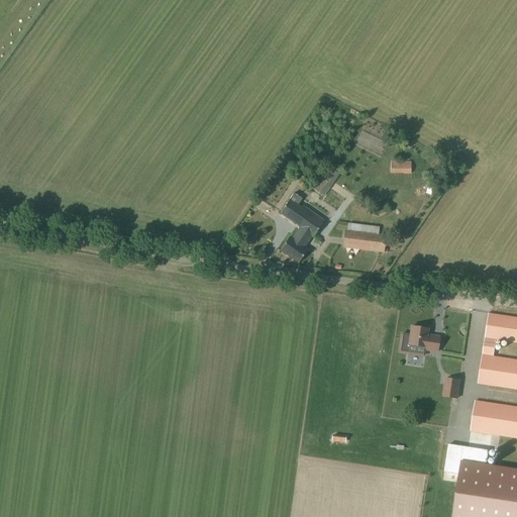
[(412,174),(412,162),(391,161),(391,174),(412,174)]
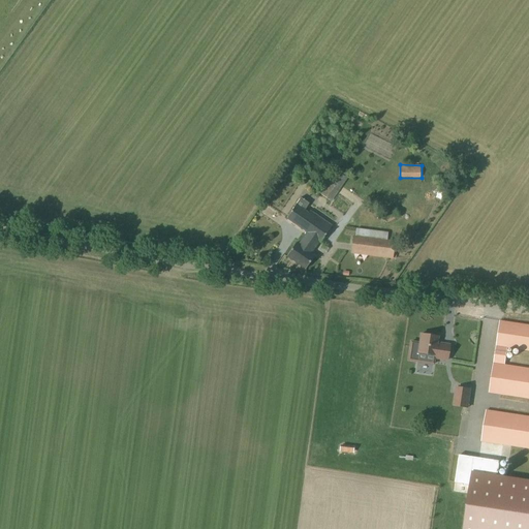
[(338,169),(321,194),(330,199),(346,175),(338,169)]
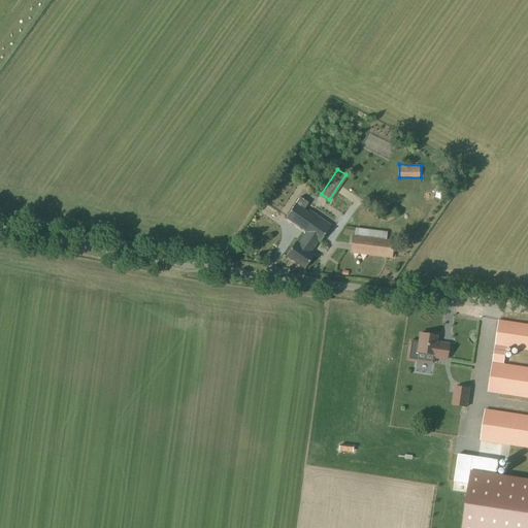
[(300,197),(295,204),(286,219),(306,232),(297,244),(295,243),(295,242),(286,256),(287,257),(287,256),(304,268),(304,269),(314,256),(310,254),(315,248),(308,243),(312,237),(320,241),(319,242),(320,242),(331,226),(316,215),(309,210),(307,212),(303,210),(308,203),(300,197)]
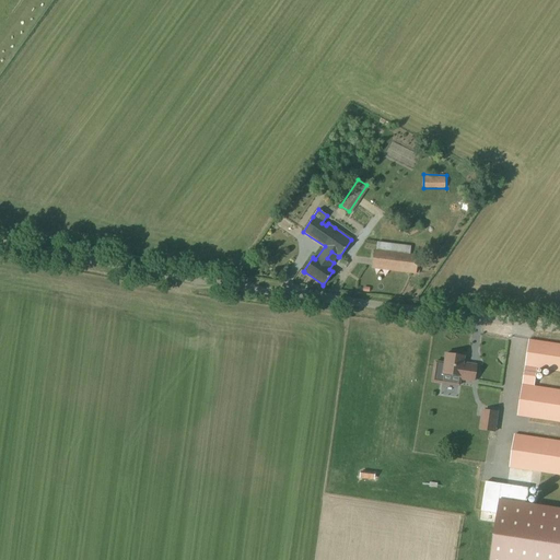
[(409,236),(422,229),(417,219),(404,226),(409,236)]
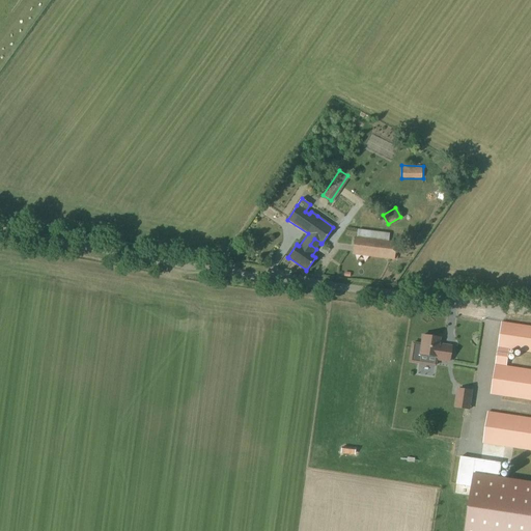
[(389,241),(390,233),(380,232),(379,239),(357,236),(355,236),(353,254),(393,259),(396,242),(389,241)]
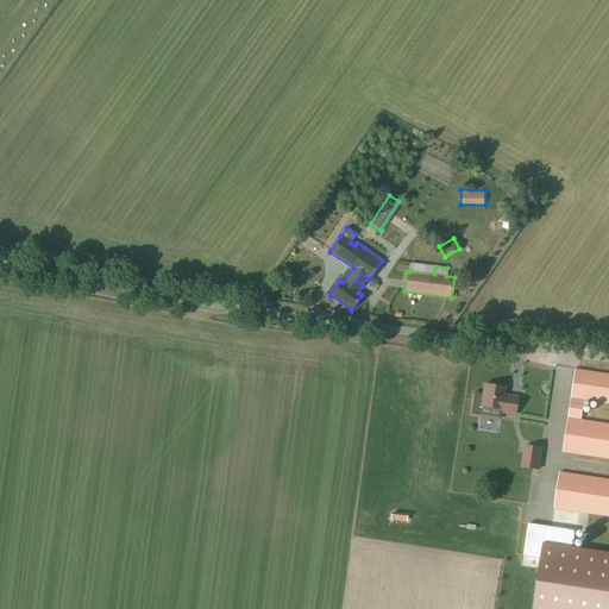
[(608,374),(576,370),(571,397),(564,451),(608,458),(608,424),(582,420),(584,400),(608,403),(608,374)]
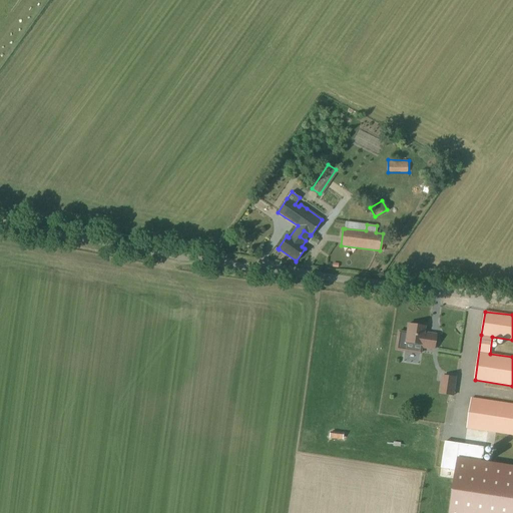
[(434,350),(435,345),(436,335),(424,333),(425,327),(408,324),(405,346),(422,348),(434,350)]
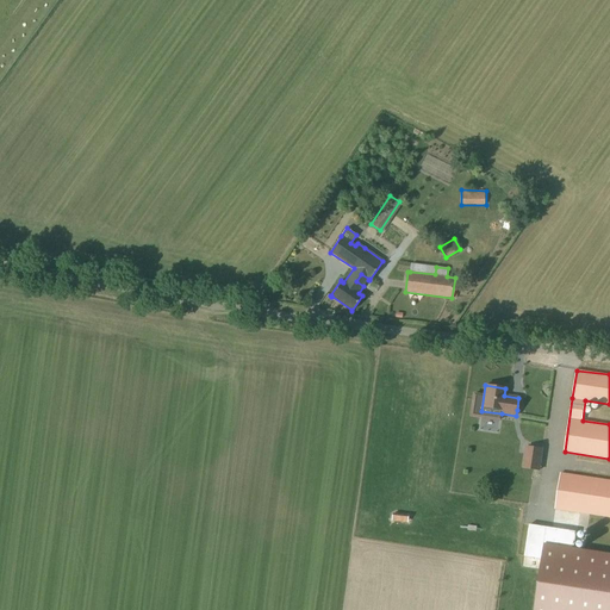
[(542,471),(543,447),(526,446),(524,470),(542,471)]
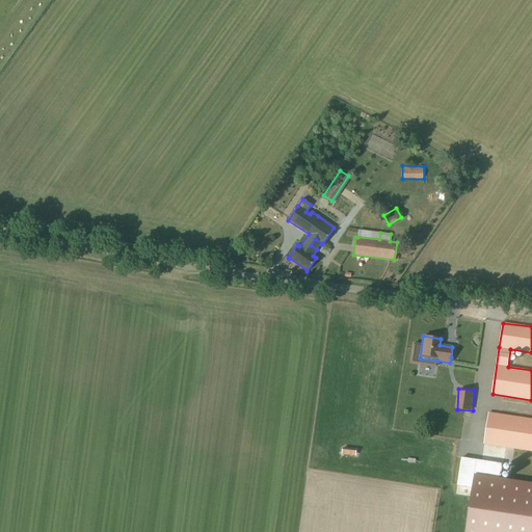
[(531,450),(531,419),(489,413),(484,444),(531,450)]
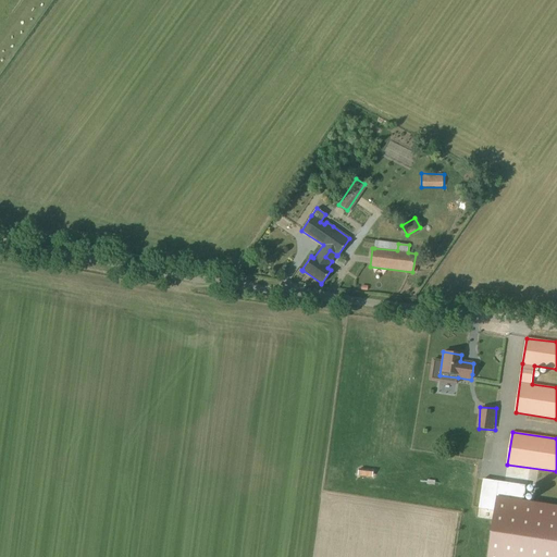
[(495,511),(487,556),(556,556),(556,505),(523,499),(497,496),(495,511)]
